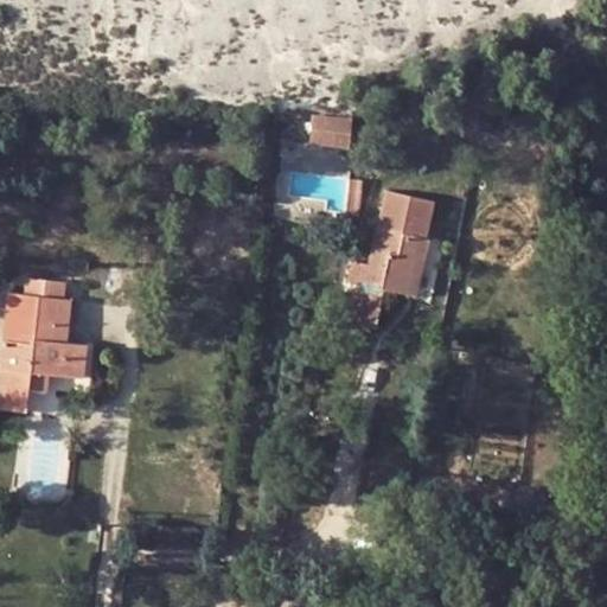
[(312,112),(308,142),(350,147),(352,115),(312,112)]
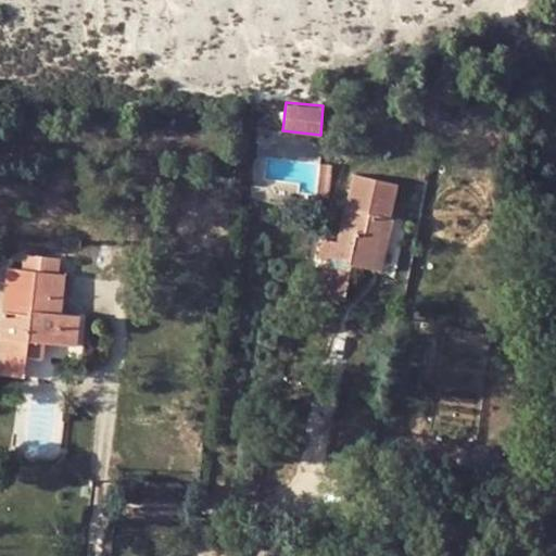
[(319,162),(316,196),(329,197),(332,163),(319,162)]
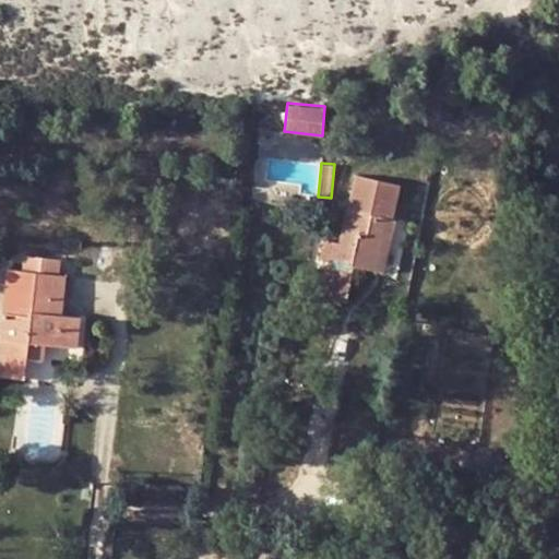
[(322,288),(321,295),(346,300),(353,265),(377,270),(385,235),(392,237),(396,218),(392,218),(401,183),(354,173),(339,241),(323,238),(319,259),(328,261),(326,268),(318,265),(313,286),(322,288)]
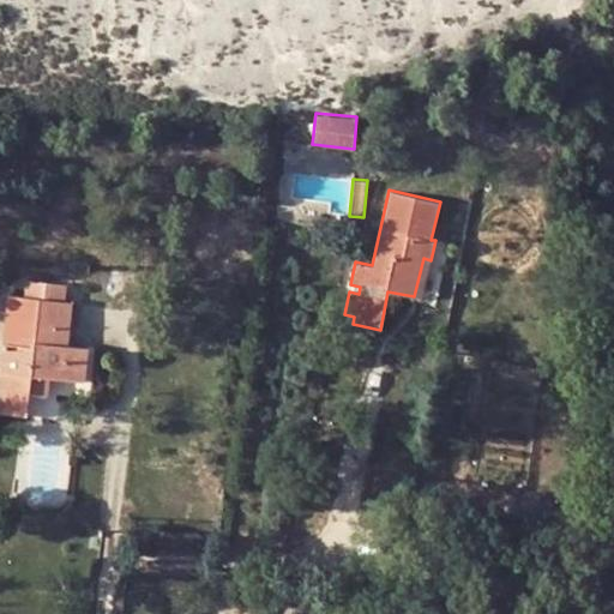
[(423,258),(414,296),(421,299),(431,260),(423,258)]
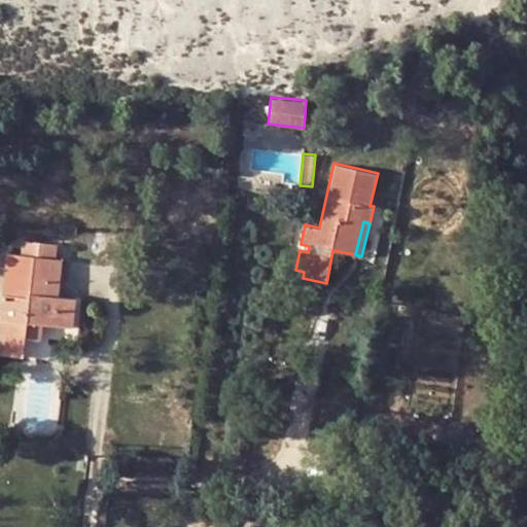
[(6,252),(0,310),(0,339),(25,342),(26,337),(28,321),(42,323),(73,326),(76,297),(59,295),(63,258),(57,257),(58,243),(22,239),(20,253),(6,252)]
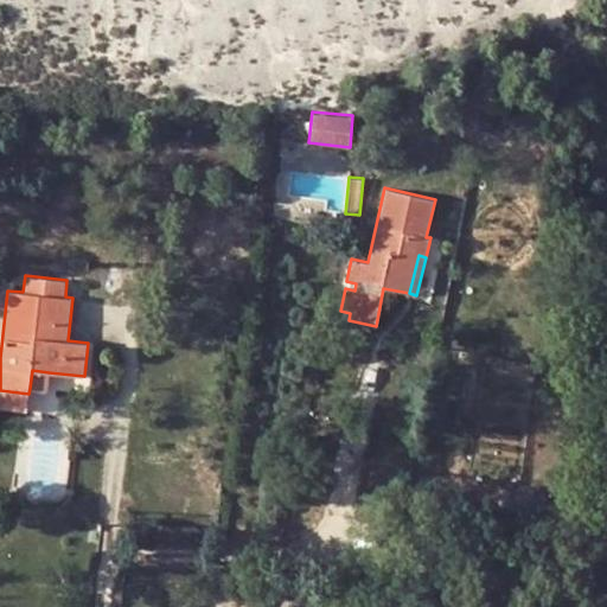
[(32,370),(30,388),(48,390),(49,372),(32,370)]
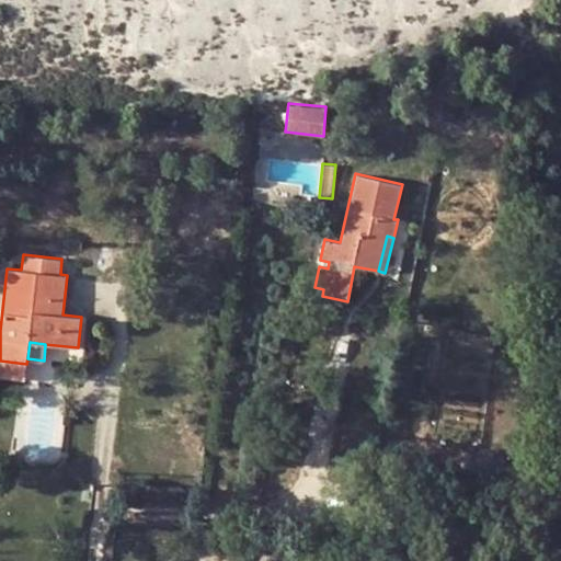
[(26,364),(0,361),(0,376),(24,379),(25,379),(26,364)]
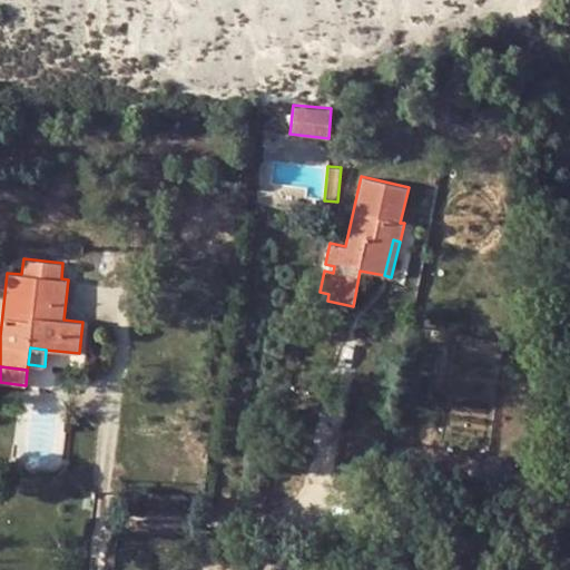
[(0,384),(0,404),(23,406),(25,385),(0,384)]
